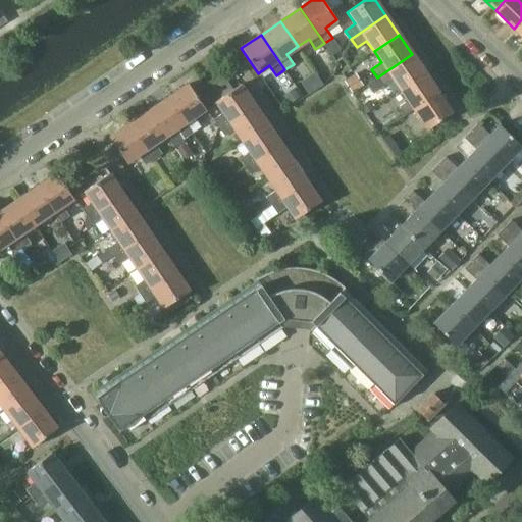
[(332,38),(324,43),(332,56),(341,50),(332,38)]
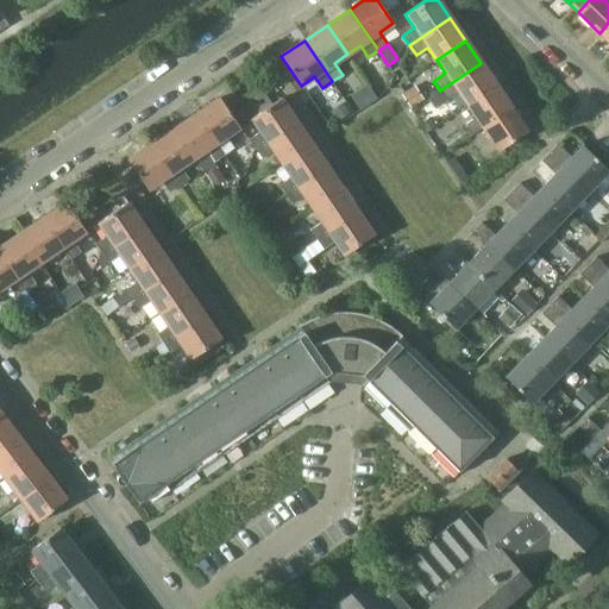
[(496,86),(481,63),(440,90),(446,101),(458,93),(466,106),(496,86)]
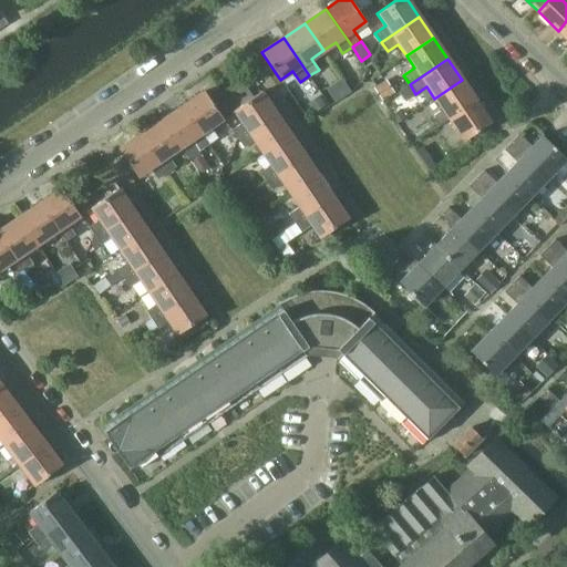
[(341,78),(326,89),(334,103),(351,92),(341,78)]
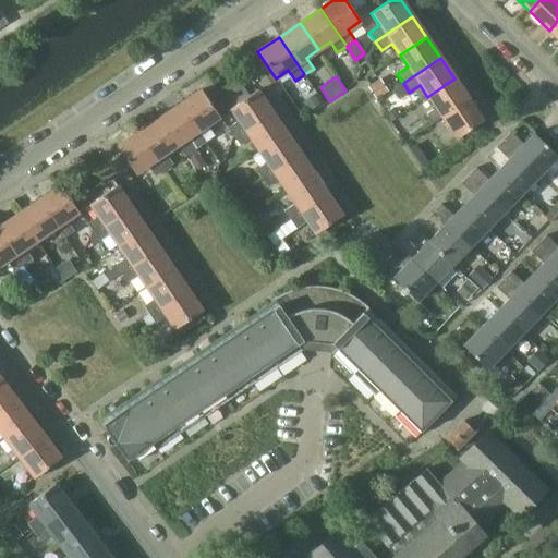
[(379,79),(368,86),(376,98),(387,92),(379,79)]
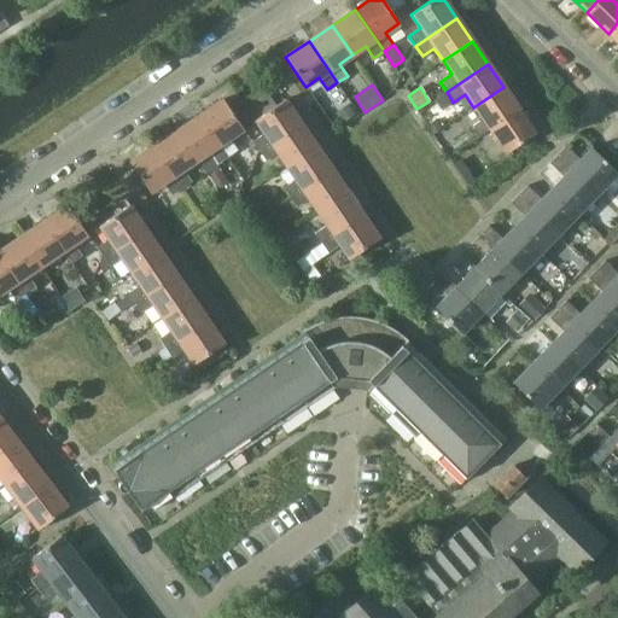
[(519,110),(503,87),(473,108),(483,121),(471,128),(477,138),(489,129),(489,130),(519,110)]
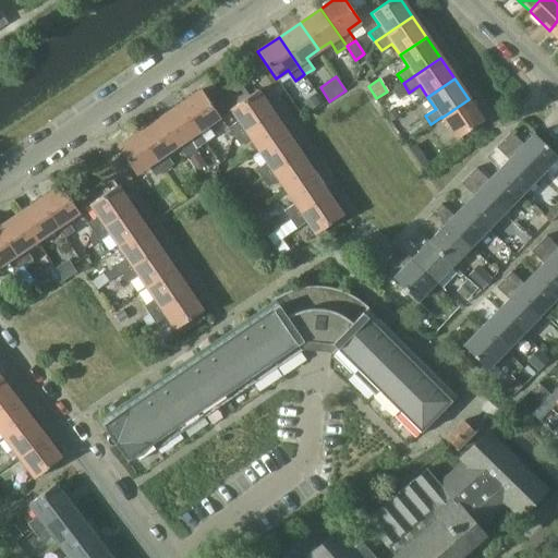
[(201,91),(180,105),(205,142),(214,136),(207,125),(219,118),(214,109),(214,108),(225,101),(215,86),(204,94),(201,91)]
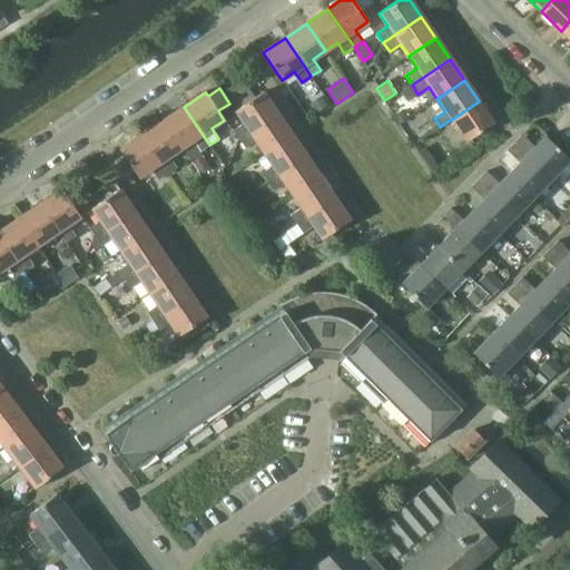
[(277,114),(263,91),(235,110),(244,124),(233,130),(238,140),(277,114)]
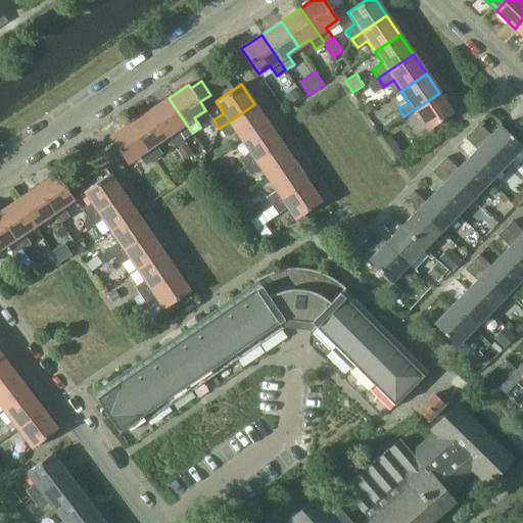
[(294,89),(284,95),(290,104),(300,97),(294,89)]
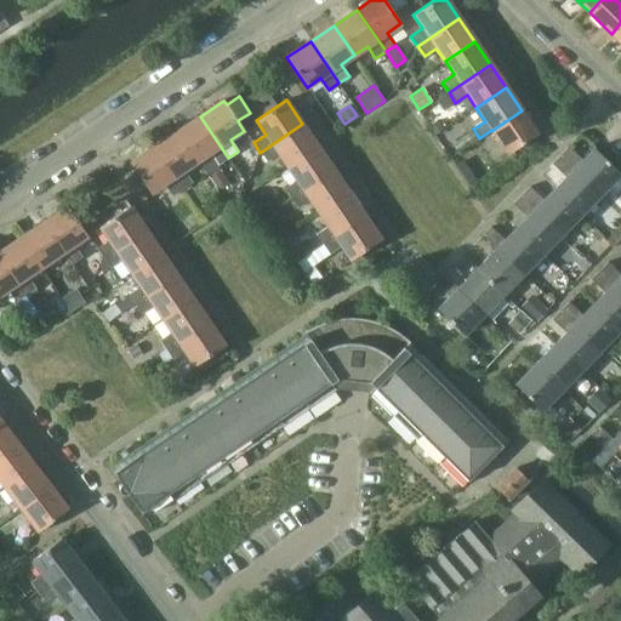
[(537,132),(522,110),(491,131),(507,153),(537,132)]
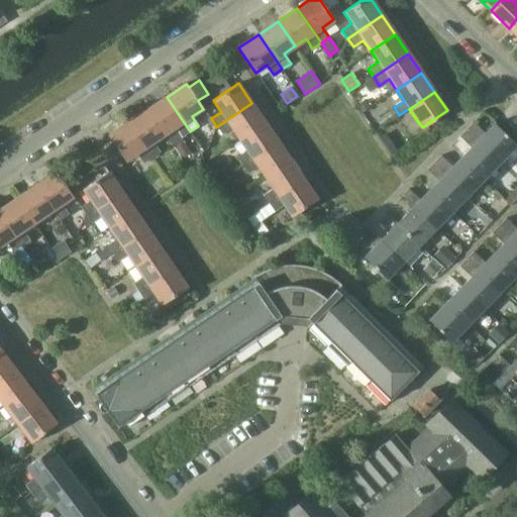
[(167,97),(147,109),(164,134),(165,134),(172,144),(182,137),(190,131),(167,97)]
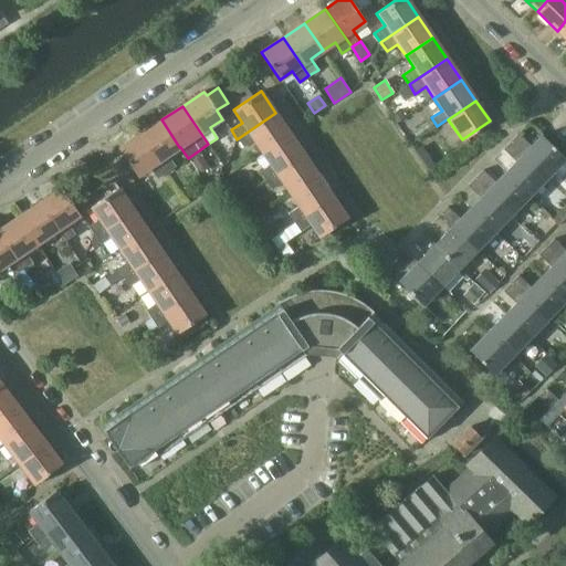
[(400,109),(391,115),(397,123),(406,117),(400,109)]
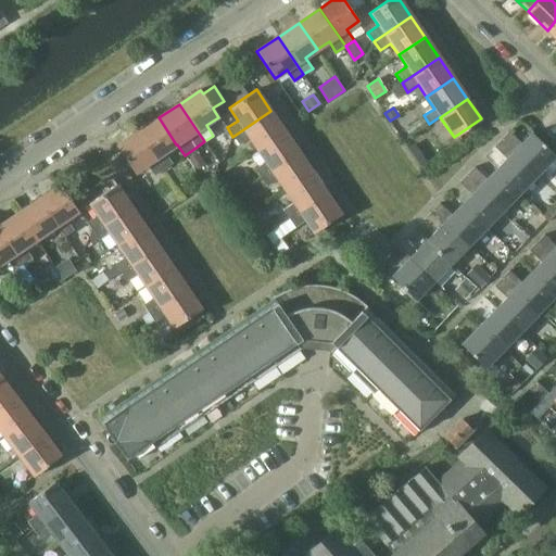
[(285,131),(270,111),(232,137),(239,146),(250,138),(257,150),(285,131)]
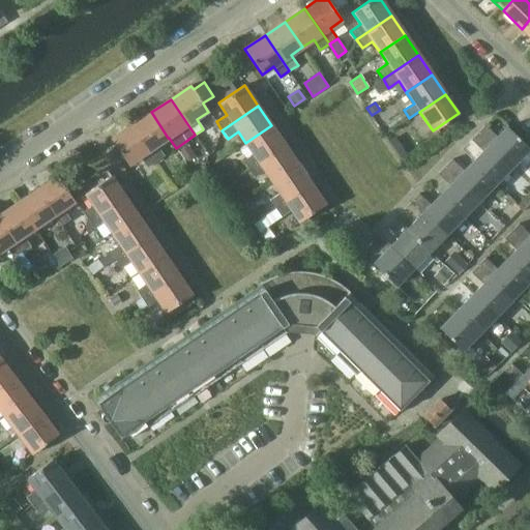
[(151,112),(129,126),(153,163),(164,155),(157,145),(168,138),(151,112)]
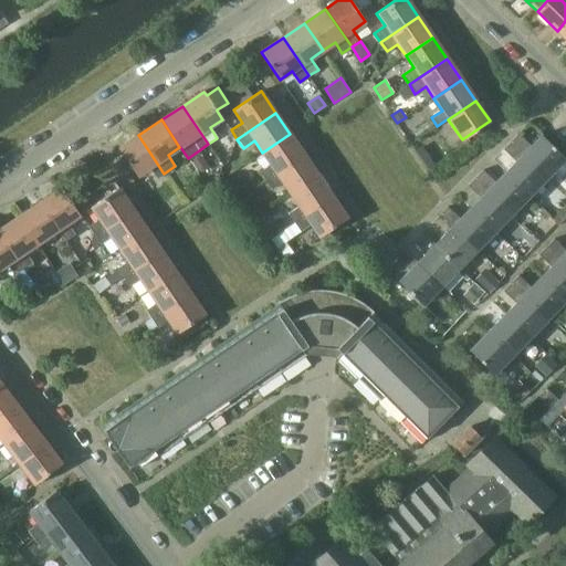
[(304,155),(290,134),(262,153),(271,165),(259,173),(265,181),(304,155)]
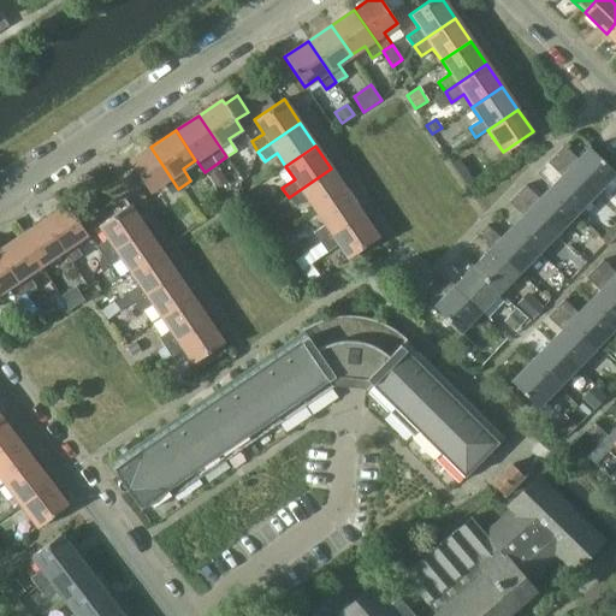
[(578,159),(564,146),(556,154),(596,193),(615,173),(588,148),(578,159)]
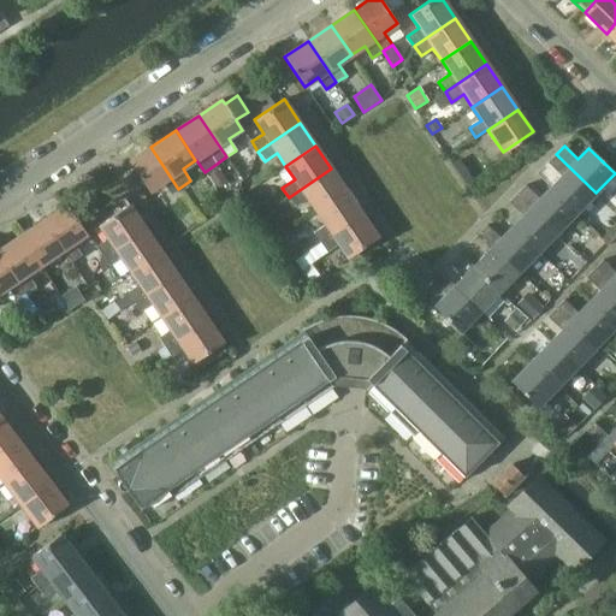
[(150,147),(129,161),(149,191),(163,183),(171,195),(178,189),(150,147)]
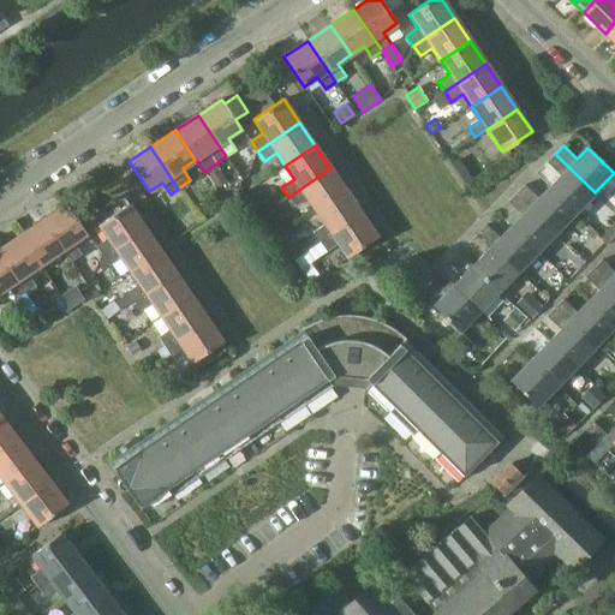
[(595,192),(555,154),(547,162),(560,174),(549,186),(575,212),(595,192)]
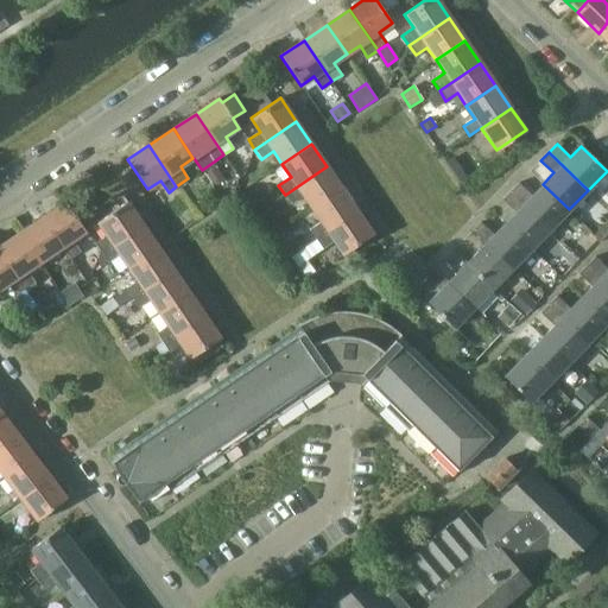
[(453,156),(445,160),(456,176),(463,171),(453,156)]
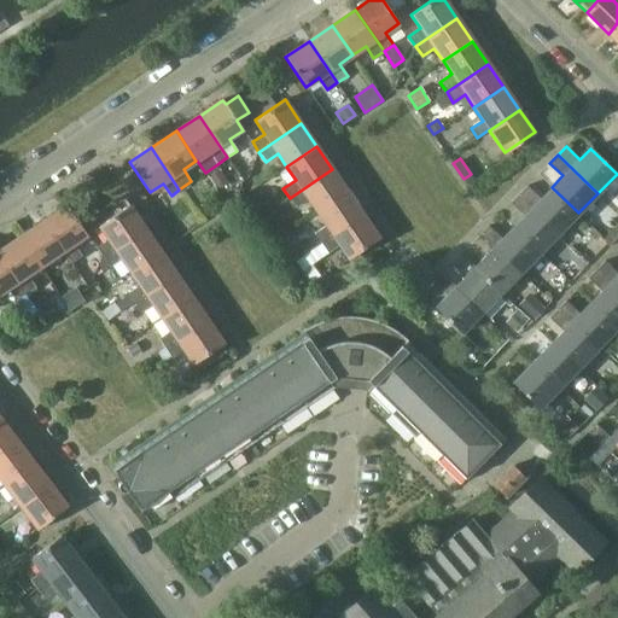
[(348,192),(332,169),(290,198),(296,209),(309,200),(318,213),(348,192)]
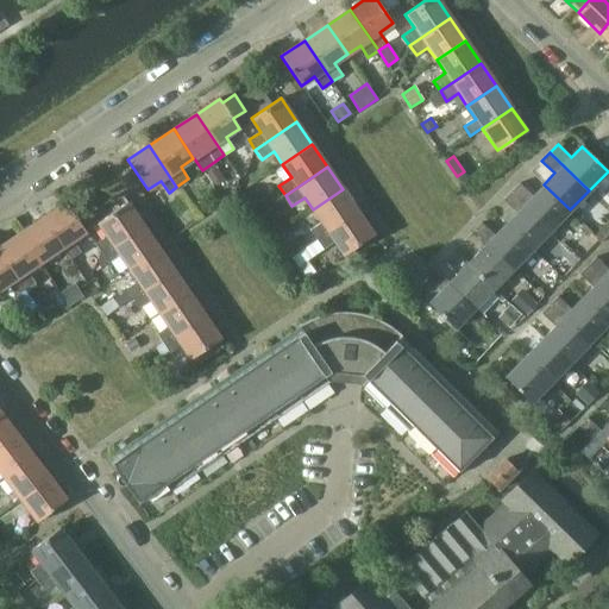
[(570,209),(544,184),(533,195),(520,183),(512,192),(551,230),(570,209)]
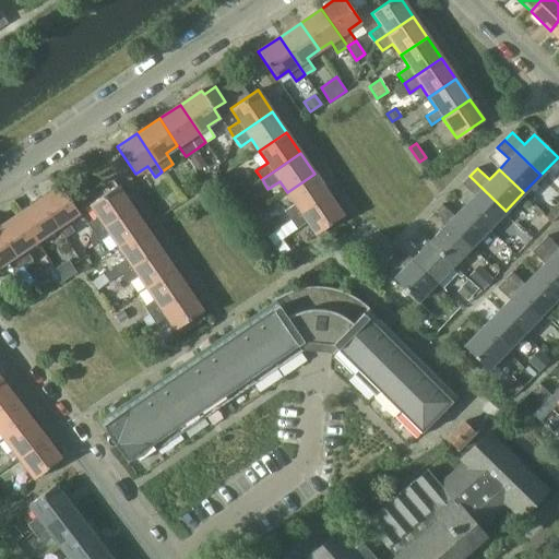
[(242,173),(226,182),(235,195),(251,185),(242,173)]
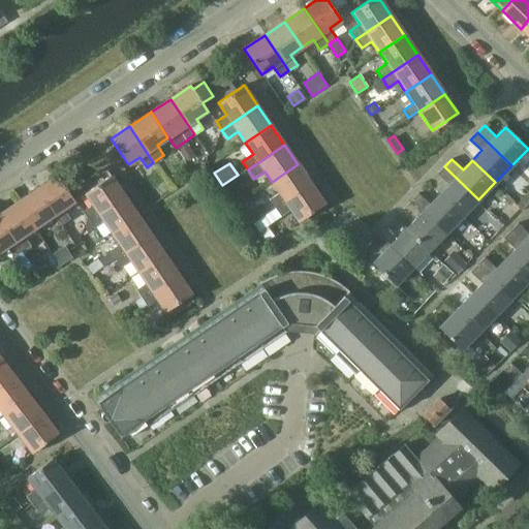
[(311,184),(298,164),(272,182),(279,193),(269,200),(275,209),(311,184)]
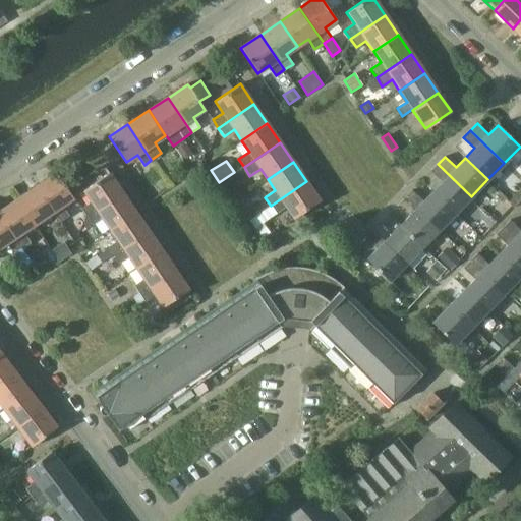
[(471,196),(438,164),(430,171),(441,181),(431,191),(455,213),(471,196)]
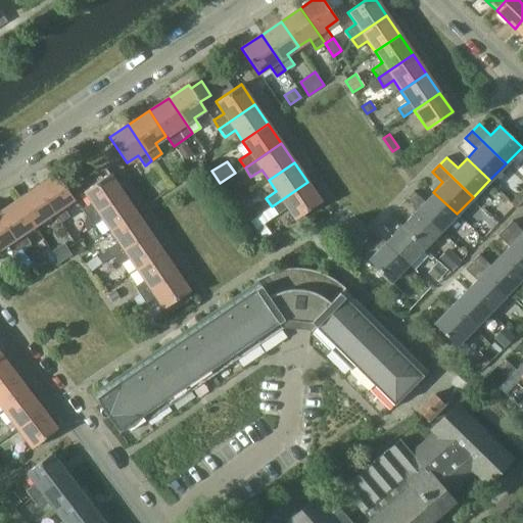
[(56,174),(37,187),(53,212),(60,223),(69,218),(62,206),(74,199),(56,174)]
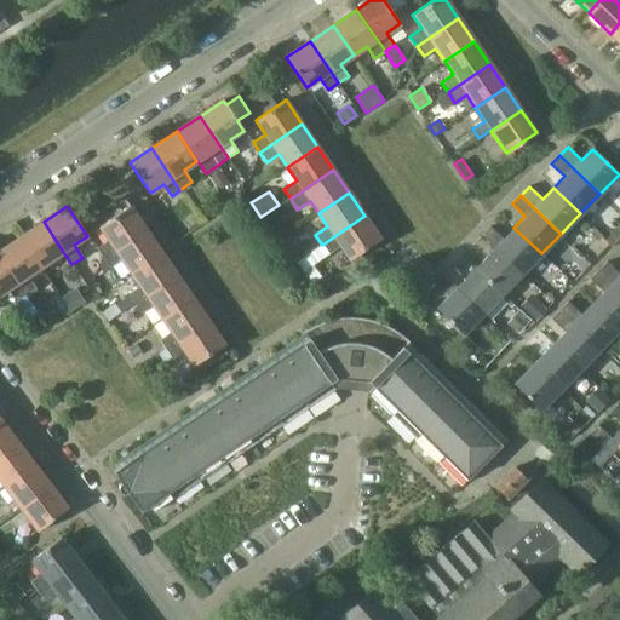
[(97,248),(104,259),(145,230),(130,206),(99,227),(109,241),(97,248)]
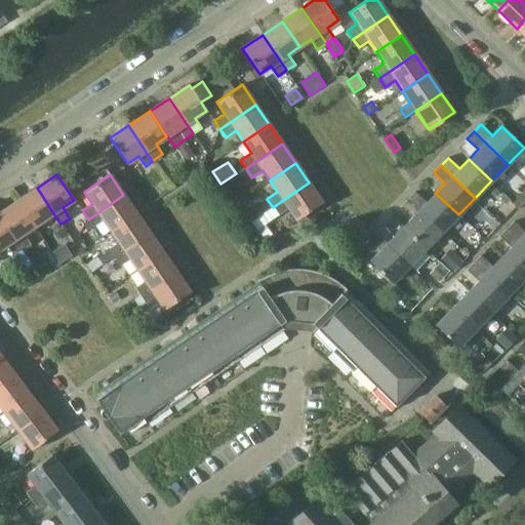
[(322,203),(309,183),(273,207),(278,215),(288,208),(296,219),(322,203)]
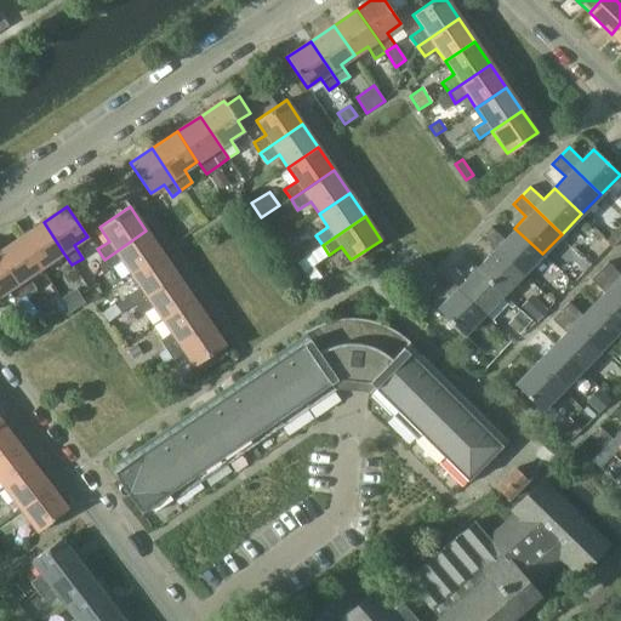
[(44,222),(21,238),(41,268),(63,252),(44,222)]
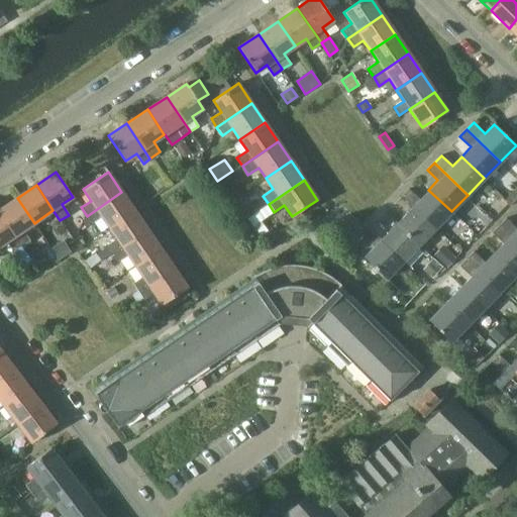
[(451,211),(428,190),(419,199),(409,188),(401,196),(412,207),(413,206),(435,228),(451,211)]
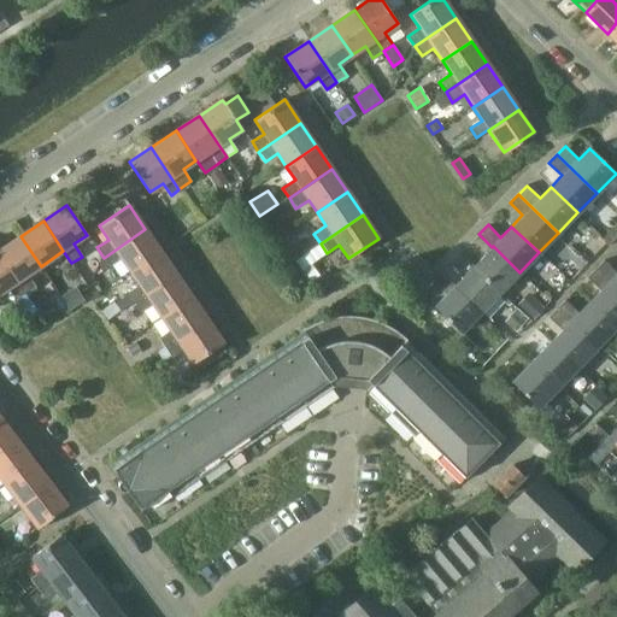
[(160,252),(145,229),(104,258),(110,268),(122,259),(130,272),(160,252)]
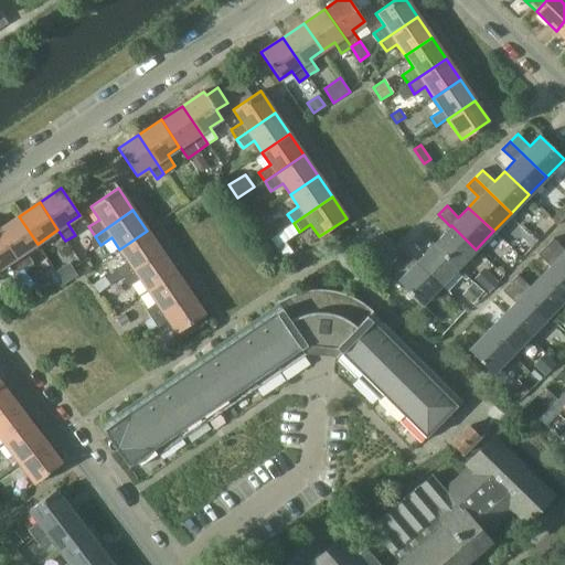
[(19,216),(0,228),(0,234),(23,269),(24,268),(33,281),(41,276),(32,264),(33,263),(25,252),(38,244),(19,216)]
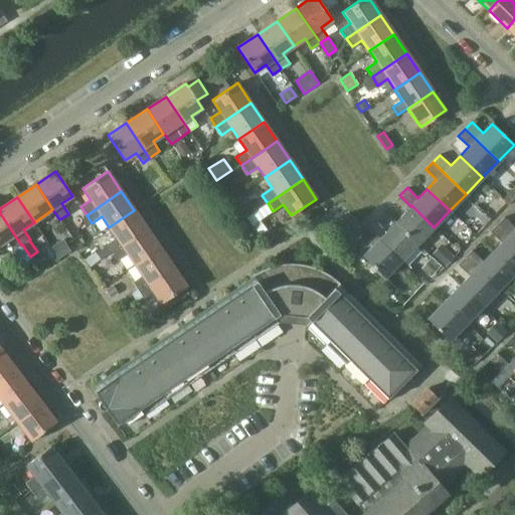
[(411,205),(410,206),(395,222),(417,243),(434,227),(411,205)]
